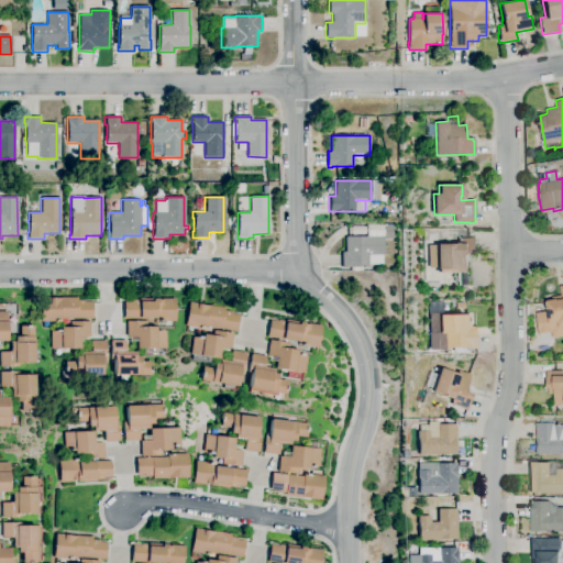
[(345,267),(341,267),(341,252),(344,252),(344,236),(365,236),(365,225),(392,225),(392,240),(382,240),(382,255),(381,255),(381,264),(367,264),(367,267),(345,267)]
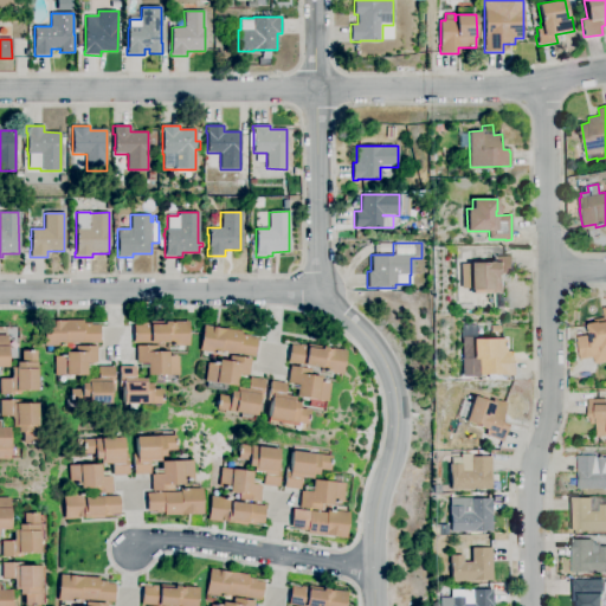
[(504,313),(492,313),(492,295),(471,295),(470,288),(462,288),(462,264),(471,264),(471,263),(494,263),(494,256),(511,256),(511,275),(510,275),(510,281),(503,281),(503,295),(502,295),(502,296),(504,296),(504,313)]
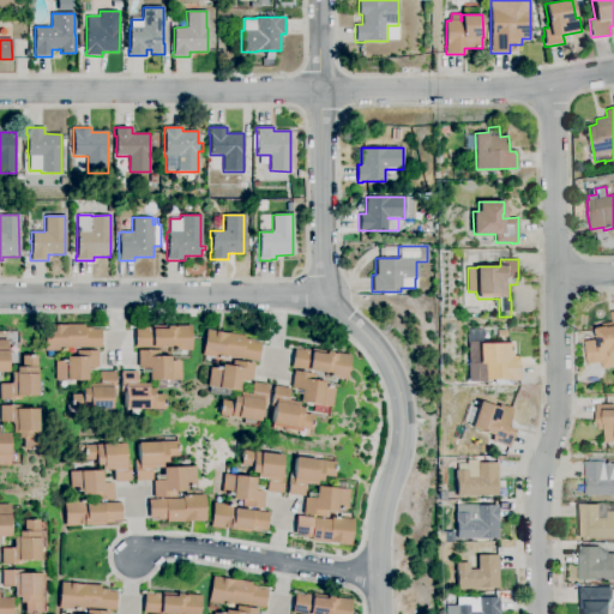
[(613,366),(602,368),(601,361),(588,363),(584,341),(597,338),(595,327),(602,326),(601,324),(612,321),(611,312),(613,311),(613,366)]
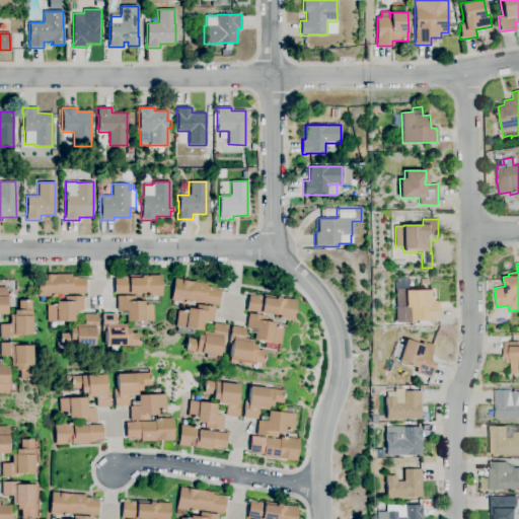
[(57,296),(38,296),(38,275),(56,275),(56,274),(66,274),(66,276),(71,276),(71,278),(85,278),(85,294),(57,294),(57,296)]
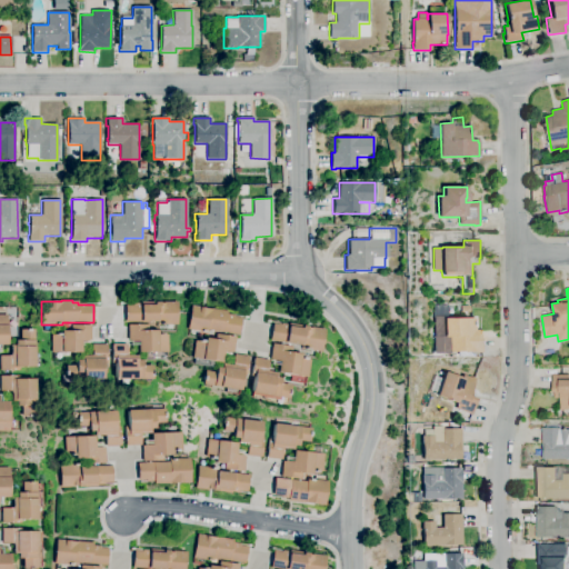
[(177,325),(157,325),(157,321),(141,322),(125,322),(125,305),(133,305),(133,303),(140,302),(140,305),(155,305),(155,301),(159,301),(159,302),(165,302),(165,301),(177,301),(177,325)]
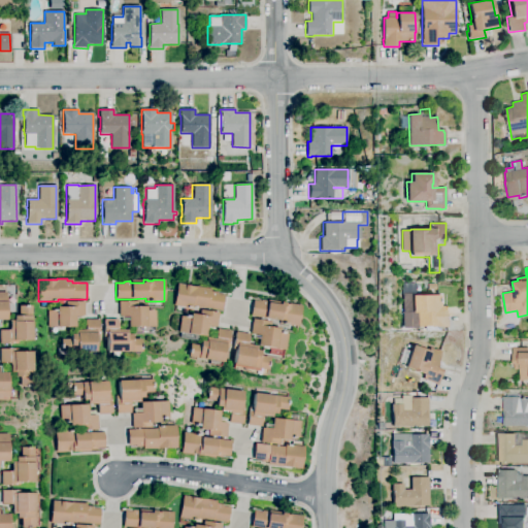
[(222,310),(192,306),(192,307),(173,305),(177,283),(186,285),(185,285),(210,289),(210,291),(217,292),(217,294),(224,295),(222,310)]
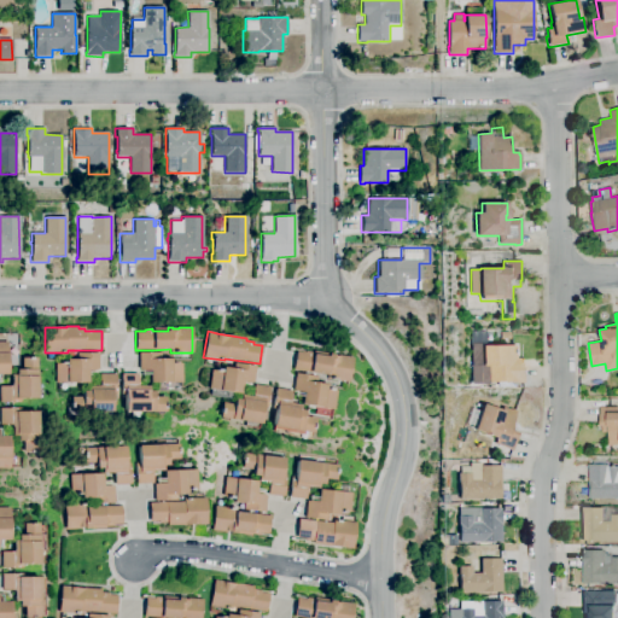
[(524,383),(517,383),(489,383),(489,366),(484,366),(484,368),(473,368),(473,343),(484,343),(484,345),(507,345),(517,345),(517,349),(516,349),(516,353),(517,353),(518,359),(523,359),(523,363),(524,363),(524,383)]
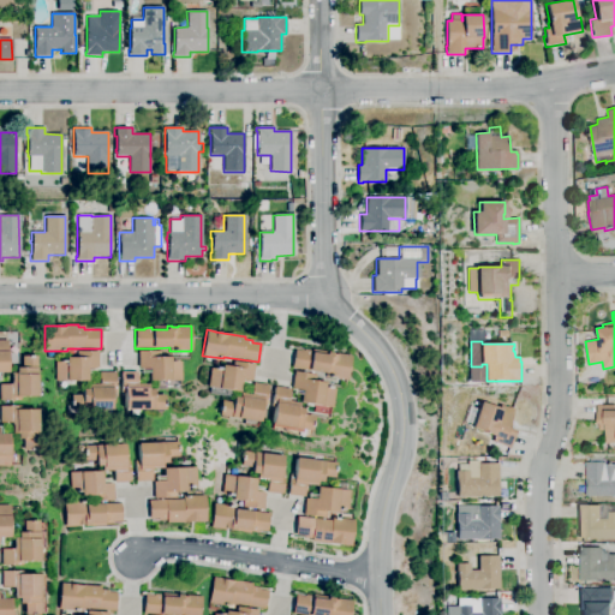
[(346,381),(328,377),(324,377),(326,374),(291,368),(294,350),(303,351),(304,350),(311,351),(311,348),(351,356),(346,381)]
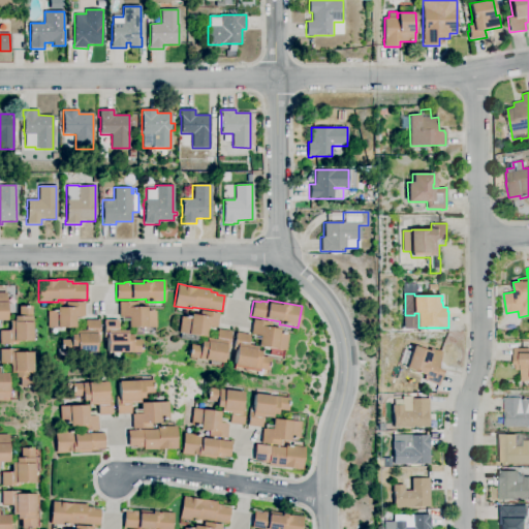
[(48,328),(48,311),(52,311),(52,310),(57,310),(57,308),(66,307),(65,302),(85,302),(85,317),(80,317),(80,318),(75,318),(75,328),(48,328)]
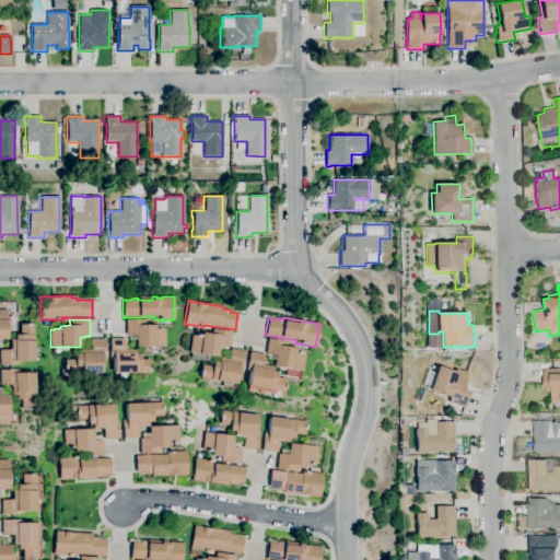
[(155,347),(136,347),(136,336),(127,336),(125,336),(125,321),(144,321),(144,325),(155,325),(155,327),(160,327),(160,329),(165,329),(165,346),(155,346),(155,347)]
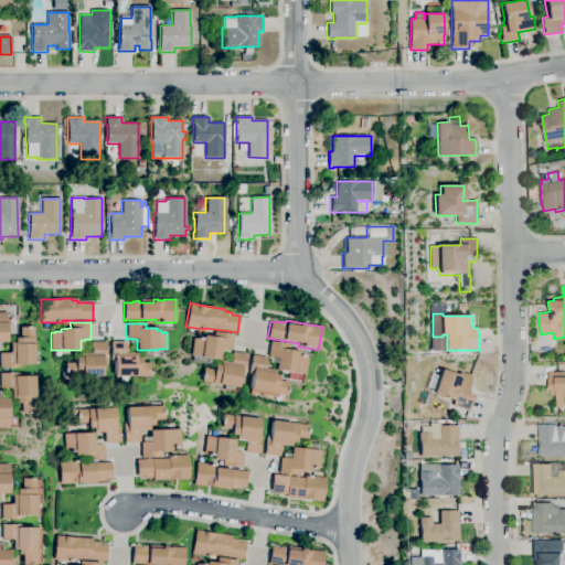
[(18,368),(0,368),(0,353),(11,353),(11,343),(14,343),(14,338),(20,338),(20,327),(25,327),(34,327),(34,338),(34,364),(18,364),(18,368)]
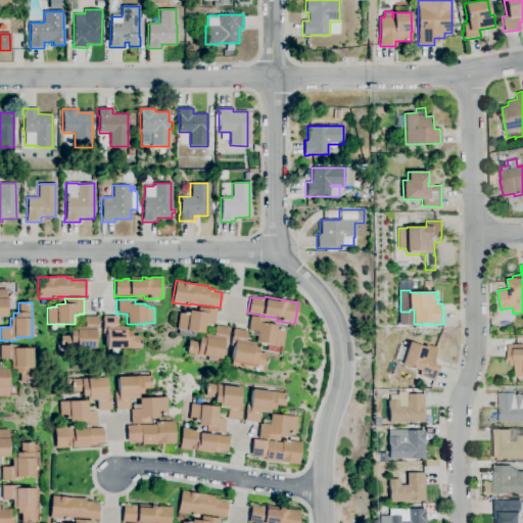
[(204,333),(186,330),(177,329),(179,313),(183,314),(183,313),(188,313),(188,311),(197,312),(198,306),(217,310),(215,324),(212,324),(205,323),(204,333)]
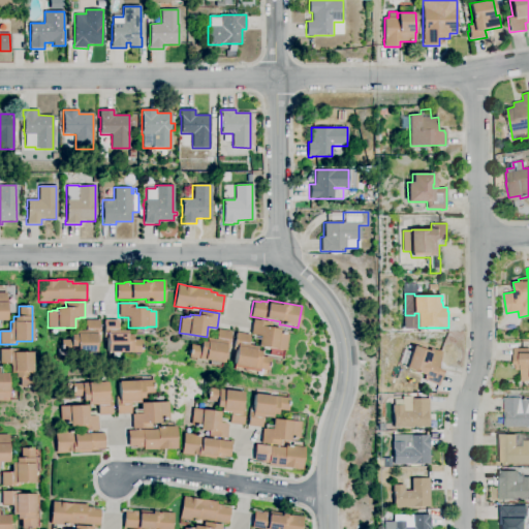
[(285,350),(276,349),(257,346),(259,336),(250,334),(252,319),(271,322),(271,328),(279,329),(279,331),(284,332),(284,334),(288,334),(285,350)]
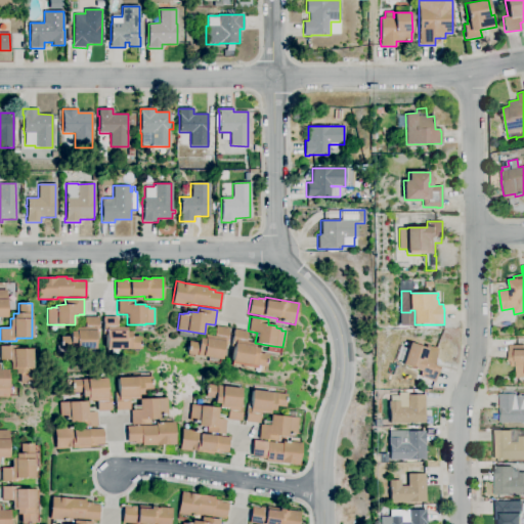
[(66,350),(60,350),(60,342),(60,337),(71,337),(71,332),(75,332),(75,328),(84,328),(84,317),(98,317),(98,336),(95,336),(95,349),(76,349),(71,349),(66,349),(66,350)]
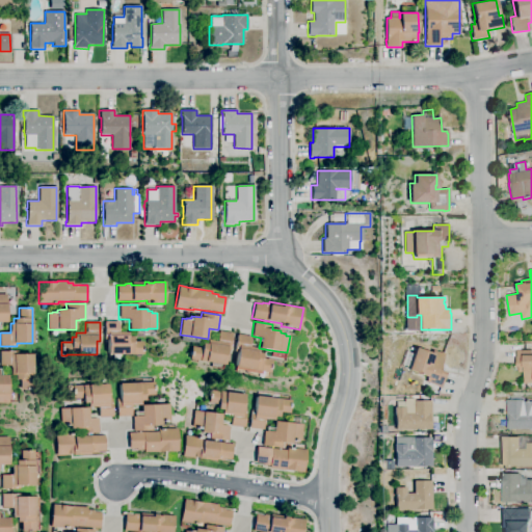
[(134,355),(107,355),(107,340),(104,340),(104,322),(117,322),(117,333),(128,333),(128,337),(132,337),(132,342),(142,341),(142,347),(143,347),(143,353),(134,353),(134,355)]
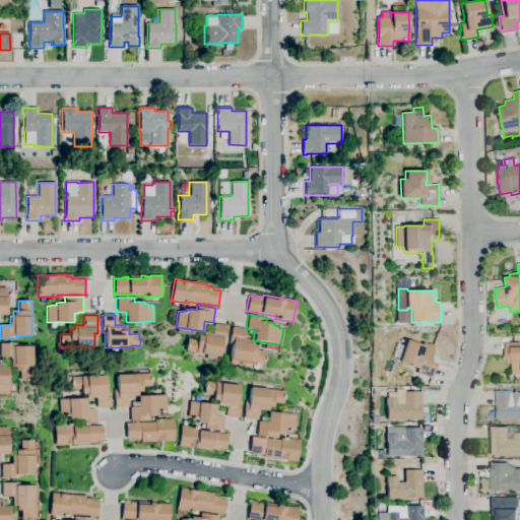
[(219,356),(200,353),(200,354),(195,353),(185,351),(187,339),(196,340),(197,335),(201,336),(202,332),(211,333),(213,323),(226,325),(224,338),(222,337),(219,356)]
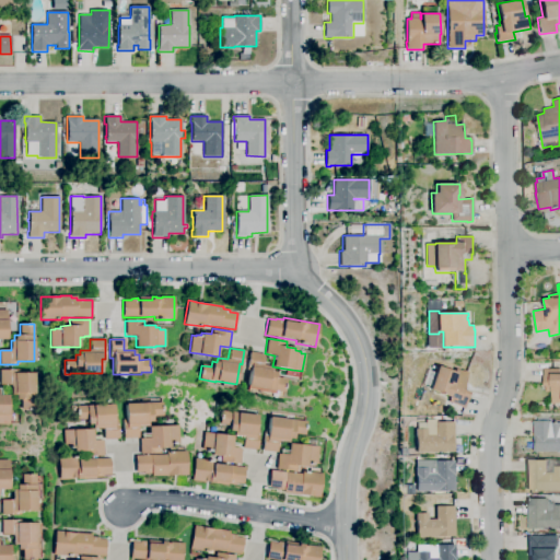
[(275,394),(257,391),(247,388),(247,386),(249,371),(246,371),(249,351),(264,354),(263,365),(272,368),(271,371),(277,372),(276,377),(287,378),(286,384),(283,393),(275,391),(275,394)]
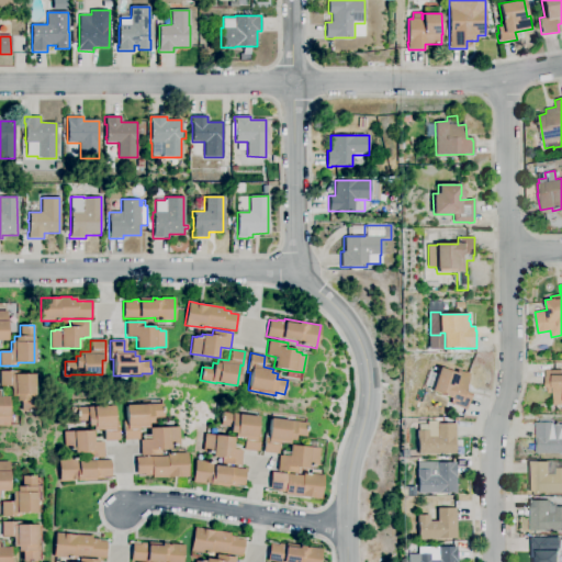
[(465,409),(450,404),(452,400),(448,397),(448,396),(433,391),(434,388),(425,385),(430,371),(438,374),(441,367),(460,373),(460,371),(470,375),(464,391),(472,393),(465,409)]
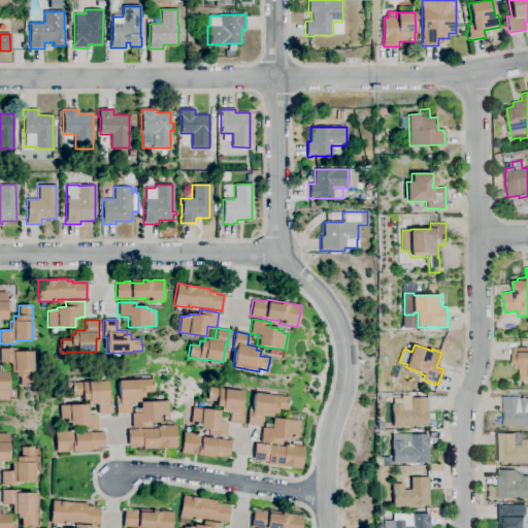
[(527,380),(525,380),(525,381),(521,381),(521,369),(515,369),(515,363),(513,363),(512,348),(527,348),(527,380)]
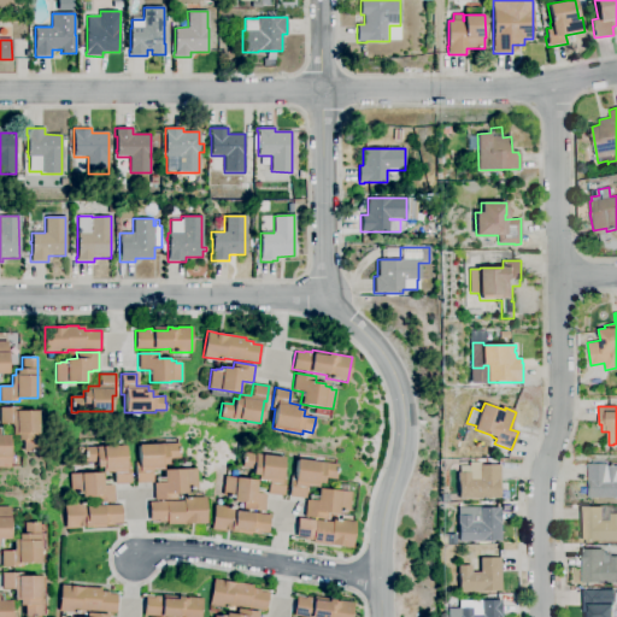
[(39,452),(22,452),(22,440),(17,440),(17,435),(12,435),(12,423),(0,423),(0,407),(21,407),(21,411),(37,411),(39,433),(39,452)]
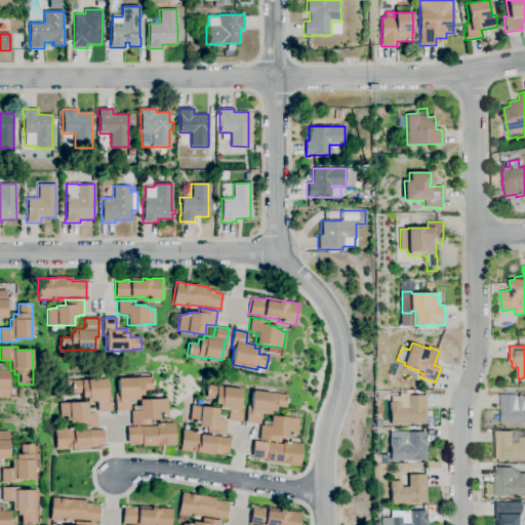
[(8,399),(0,399),(0,370),(7,370),(8,389),(8,399)]
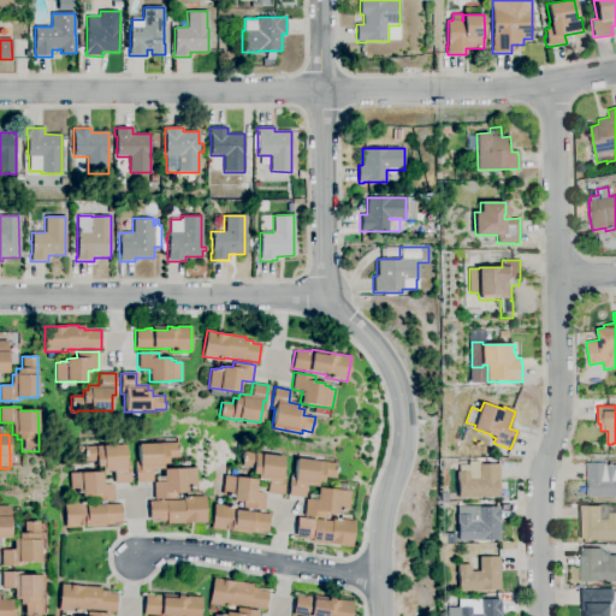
[(136,483),(135,462),(140,462),(138,444),(158,443),(160,443),(167,443),(179,443),(179,446),(179,451),(179,457),(167,457),(169,463),(163,463),(163,469),(152,469),(153,481),(136,483)]
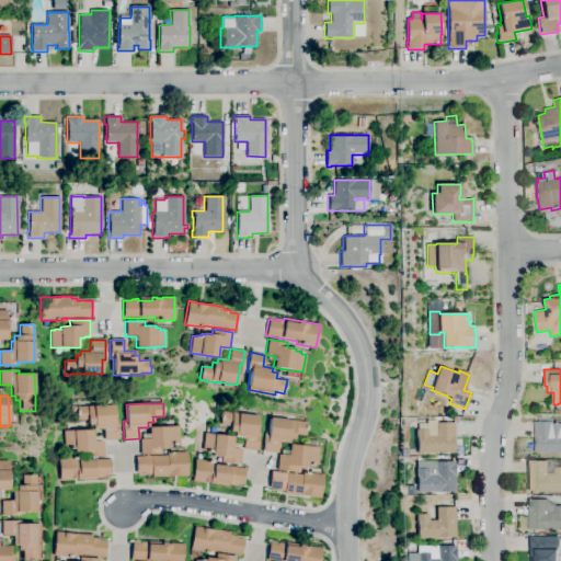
[(104,441),(104,430),(94,430),(93,425),(89,425),(88,420),(78,421),(77,407),(88,407),(94,405),(114,405),(115,421),(118,421),(118,439),(104,441)]
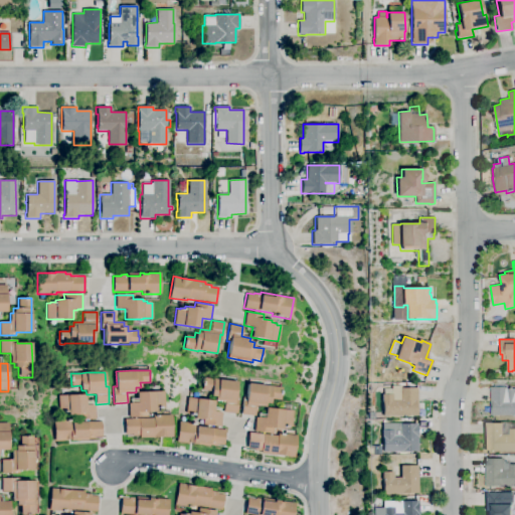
[(236,413),(223,411),(224,402),(215,400),(216,396),(211,396),(212,391),(202,390),(203,377),(213,379),(213,378),(218,379),(238,381),(236,396),(238,396),(236,413)]
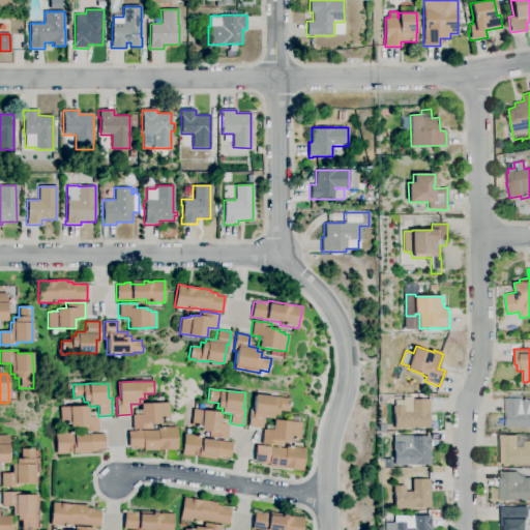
[(262,428),(248,427),(251,409),(254,409),(256,394),(290,399),(289,412),(278,411),(277,415),(273,415),(273,419),(263,417),(262,428)]
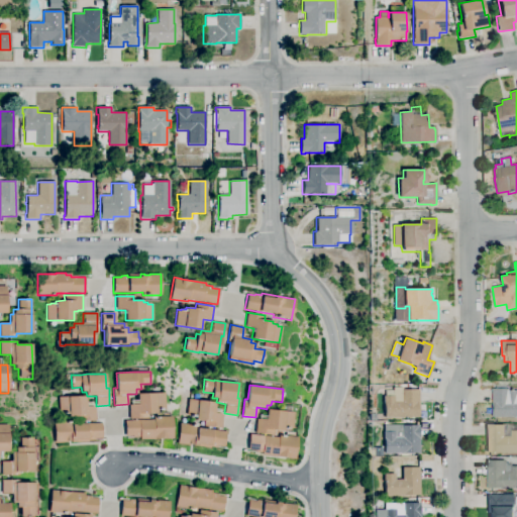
[(516,416),(492,416),(492,388),(496,388),(495,385),(506,385),(506,388),(508,388),(509,390),(516,390),(516,416)]
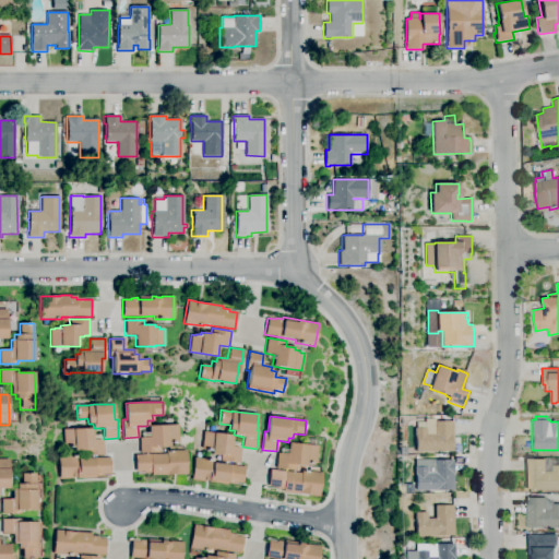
[(453,451),(416,451),(416,428),(426,428),(426,419),(436,419),(436,420),(453,420),(453,451)]
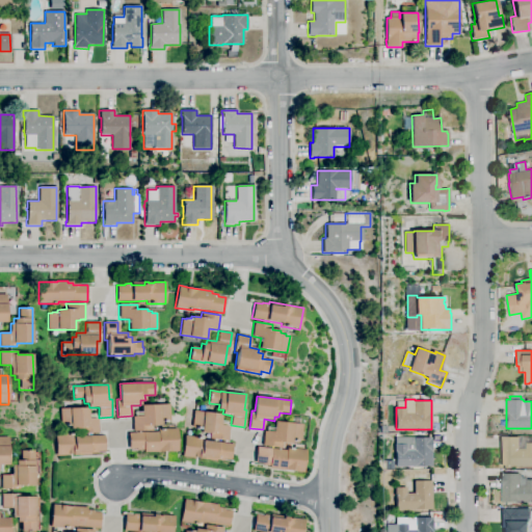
[(133,431),(132,417),(134,417),(134,416),(141,416),(141,405),(169,404),(170,421),(165,421),(165,422),(162,422),(162,425),(151,425),(152,430),(133,431)]
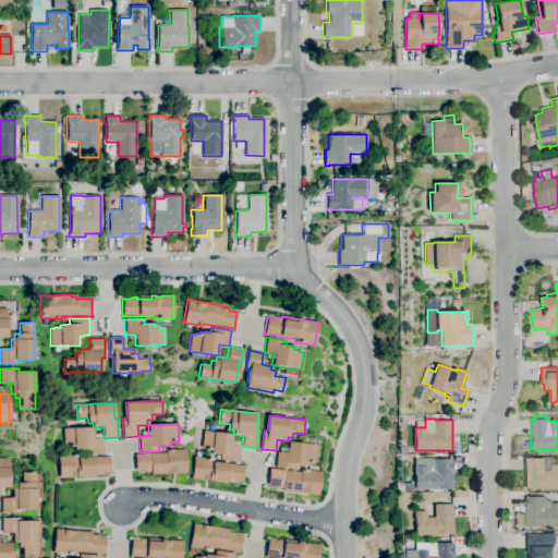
[(84,455),(84,449),(74,449),(74,447),(69,447),(69,446),(64,446),(63,428),(73,428),(93,427),(94,438),(100,438),(100,439),(102,439),(104,455),(84,455)]
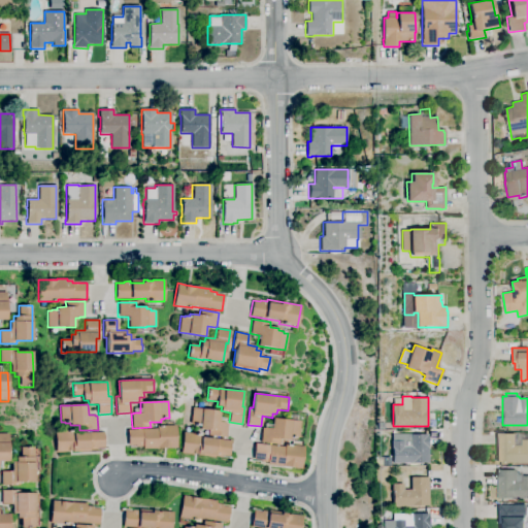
[(226,437),(207,435),(208,430),(199,429),(199,426),(195,426),(195,425),(191,425),(193,407),(202,408),(221,411),(220,422),(226,423),(228,423),(226,437)]
